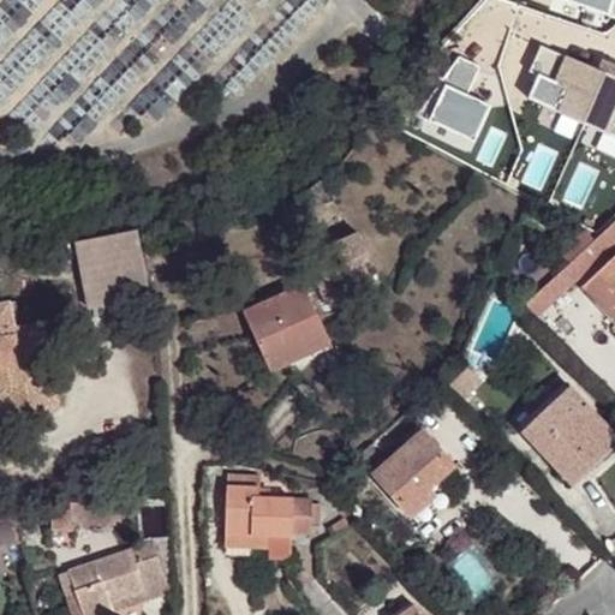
[(614,0),(559,0),(614,18),(614,0)]
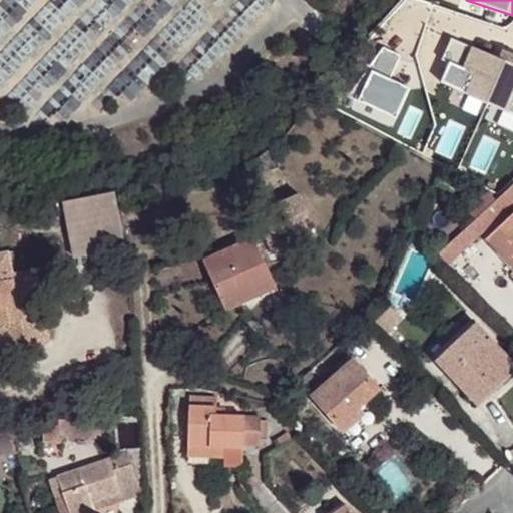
[(506,62),(451,39),(441,60),(448,64),(441,82),(468,94),(462,109),(481,119),(489,102),(506,62)]
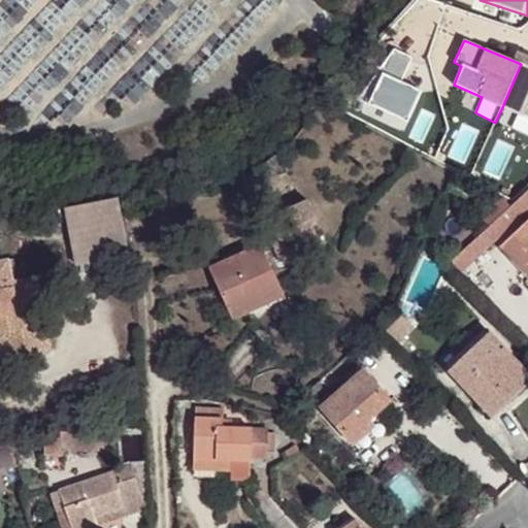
[(405,66),(388,58),(373,81),(378,83),(364,113),(402,132),(416,101),(395,91),(405,66)]
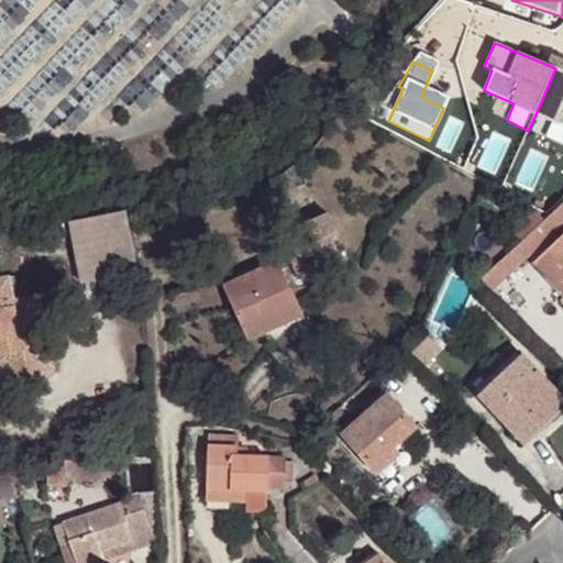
[(562,97),(562,72),(555,68),(537,112),(554,120),(547,139),(562,145),(562,100),(562,97)]
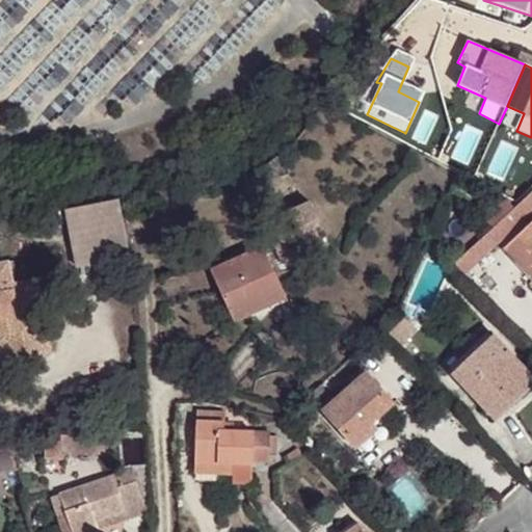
[(519,198),(531,185),(531,173),(528,168),(508,187),(519,198)]
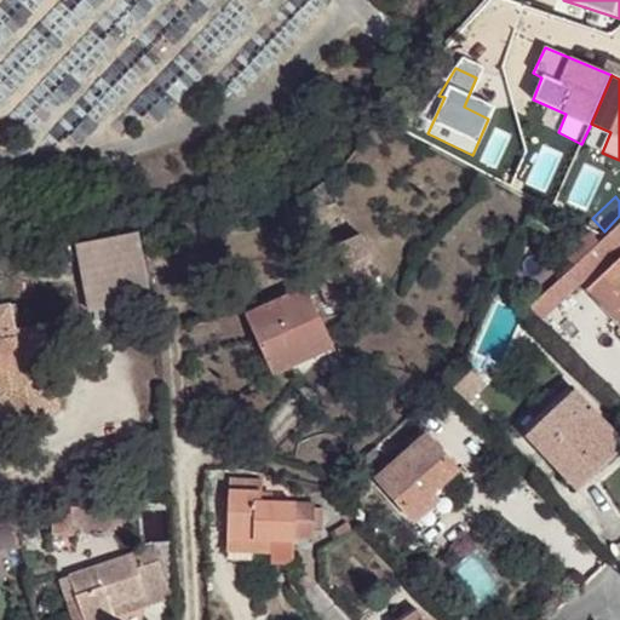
[(139,236),(79,247),(91,311),(151,299),(139,236)]
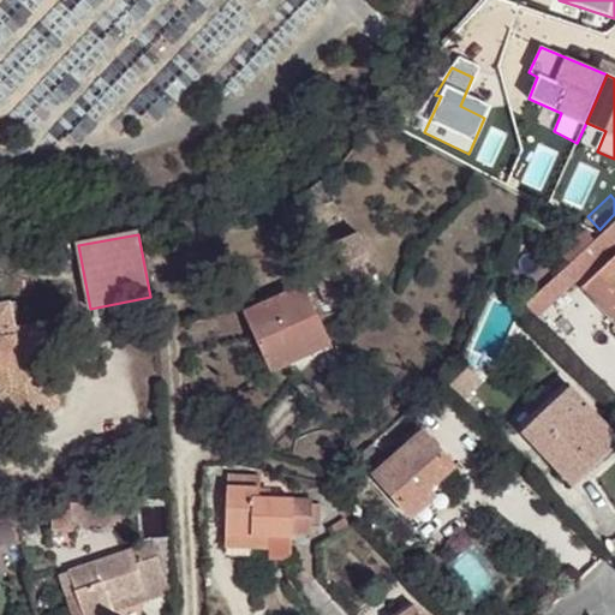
[(614,248),(603,234),(598,238),(563,269),(574,282),(614,248)]
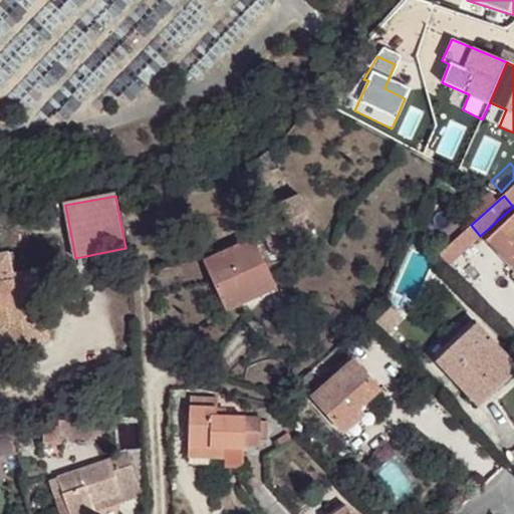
[(304,197),(259,217),(272,246),(289,238),(291,242),(292,241),(319,229),(304,197)]
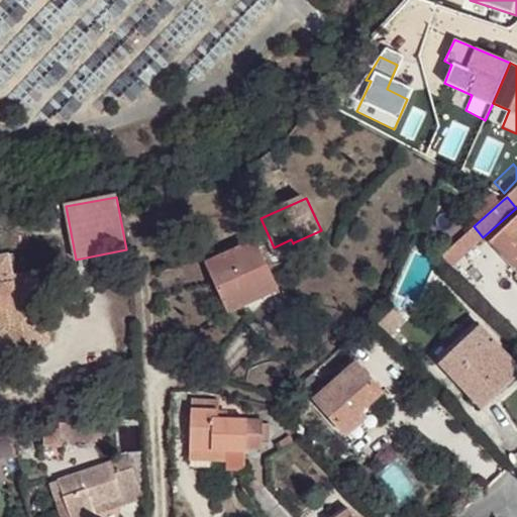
[(512,246),(502,257),(516,274),(516,218),(502,234),(512,246)]
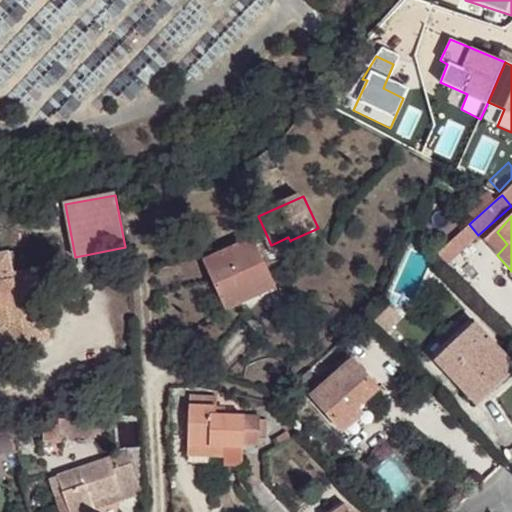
[(485,242),(497,255),(507,244),(497,232),(485,242)]
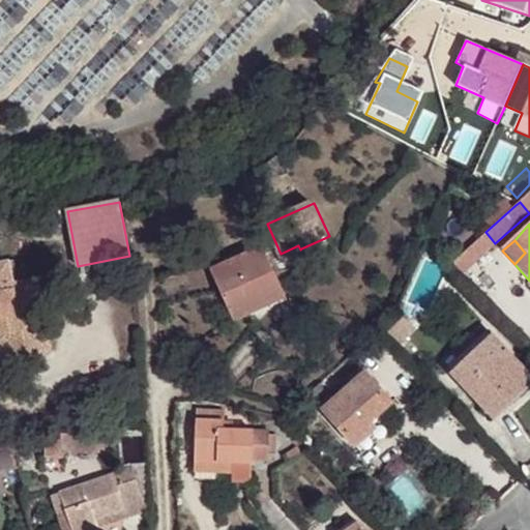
[(298,245),(281,254),(286,263),(304,255),(301,248),(300,249),(298,245)]
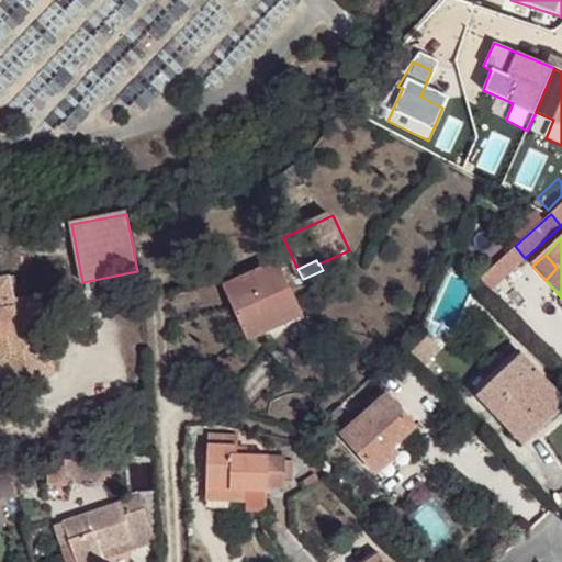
[(283,263),(227,289),(251,340),(268,333),(263,323),(303,305),(283,263)]
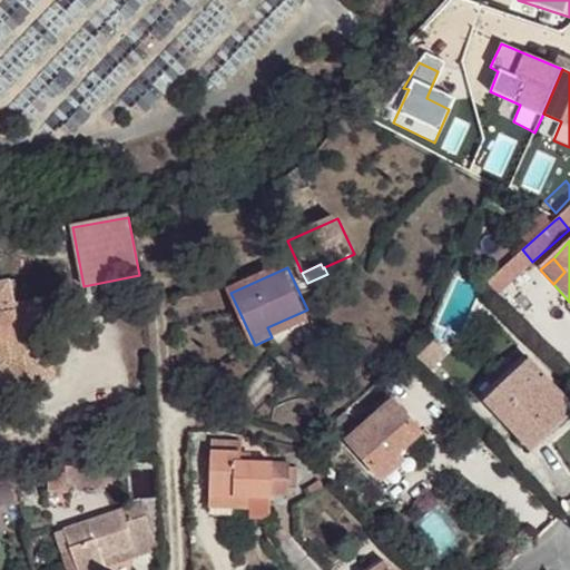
[(0,363),(7,391),(58,380),(40,300),(20,304),(15,283),(0,285),(0,363)]
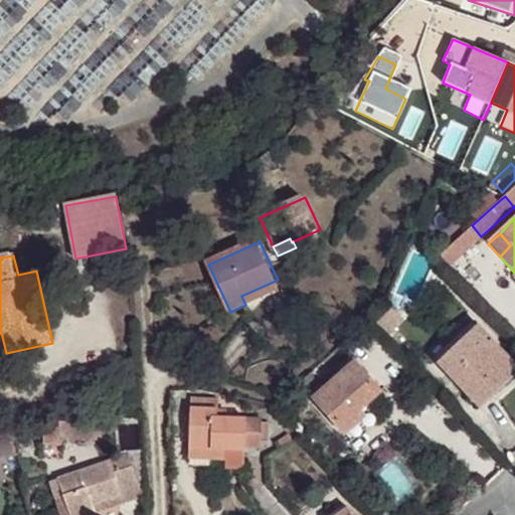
[(241,296),(245,305),(281,289),(278,280),(241,296)]
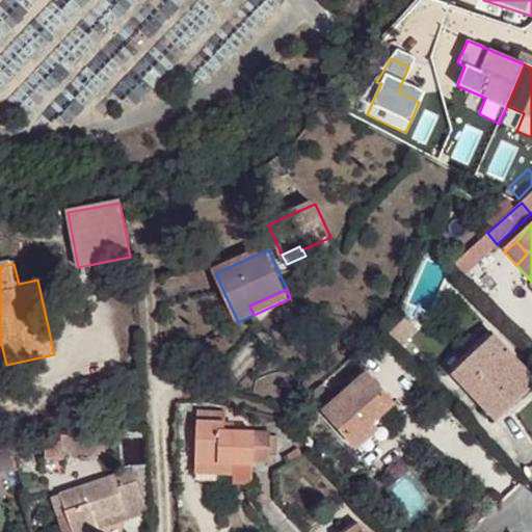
[(509,375),(520,366),(491,337),(452,374),(493,419),(524,392),(509,375)]
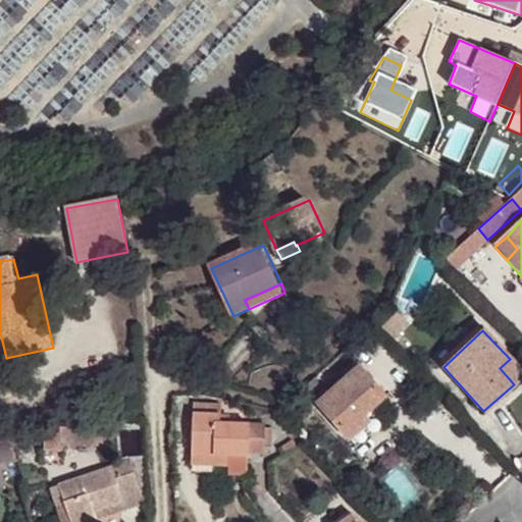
[(521,377),(521,371),(510,359),(500,368),(514,384),(521,377)]
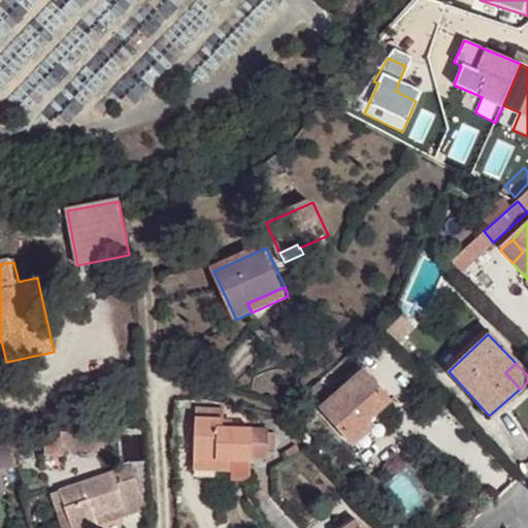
[(351,442),(369,425),(364,419),(387,398),(361,369),(321,405),(351,442)]
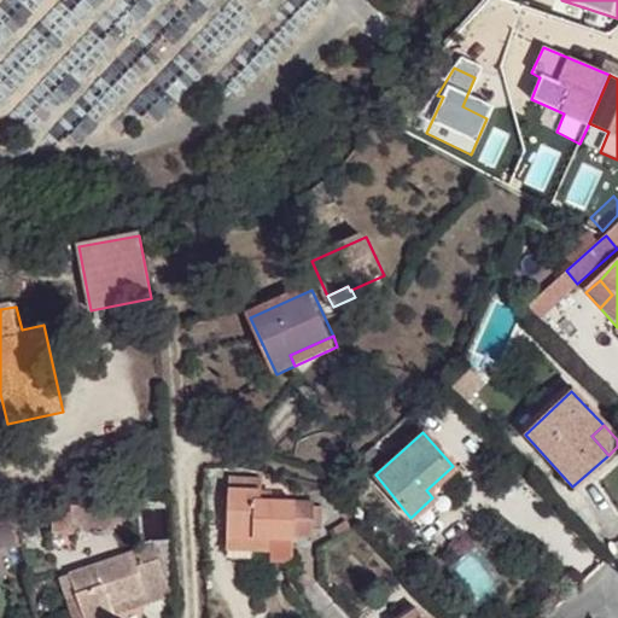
[(293,496),(261,499),(258,477),(233,479),(234,495),(234,501),(235,525),(263,524),(266,530),(274,530),(296,529),(296,525),(314,524),(312,495),(293,496)]
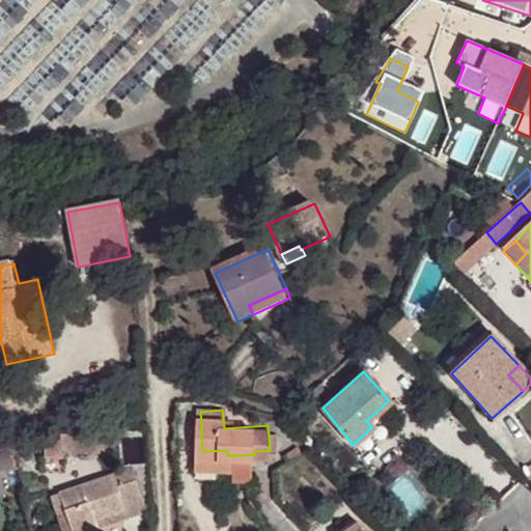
[(375,423),(371,427),(353,445),(360,451),(383,429),(375,423)]
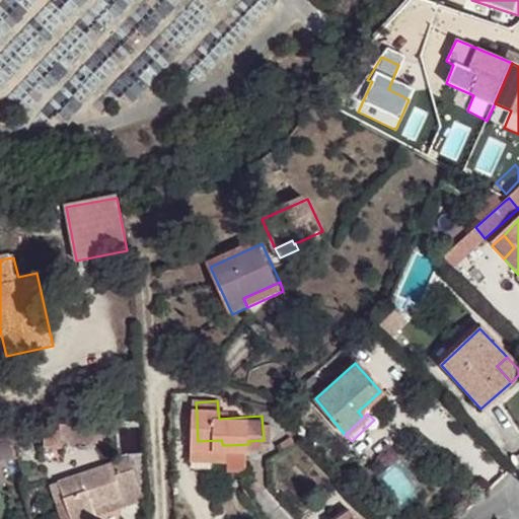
[(90,423),(56,425),(56,441),(90,439),(90,423)]
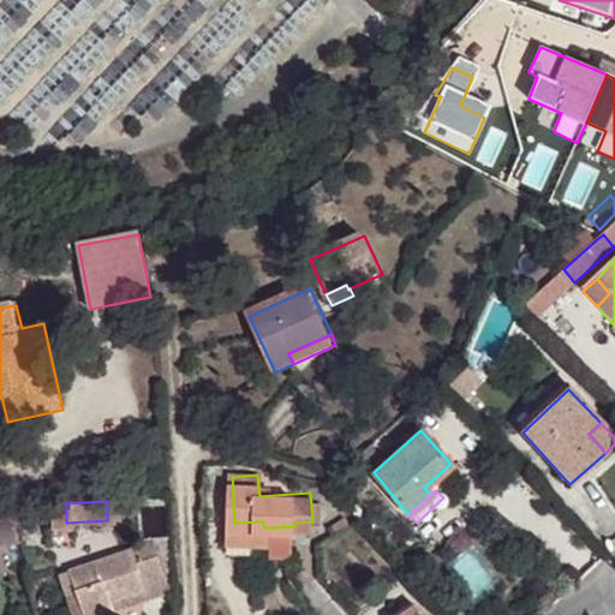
[(168,526),(167,501),(135,503),(136,536),(168,535),(168,526)]
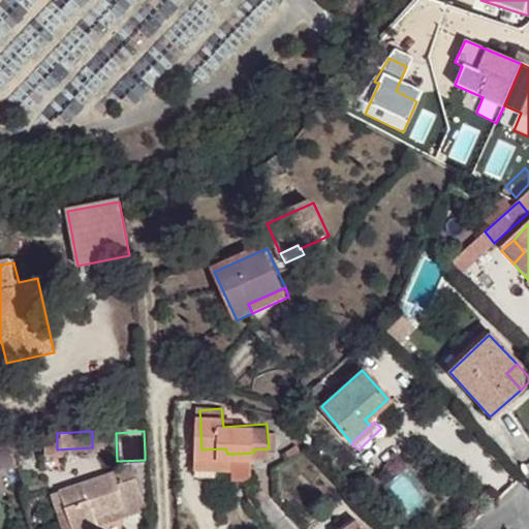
[(225,448),(201,449),(204,469),(236,468),(235,454),(227,454),(225,448)]
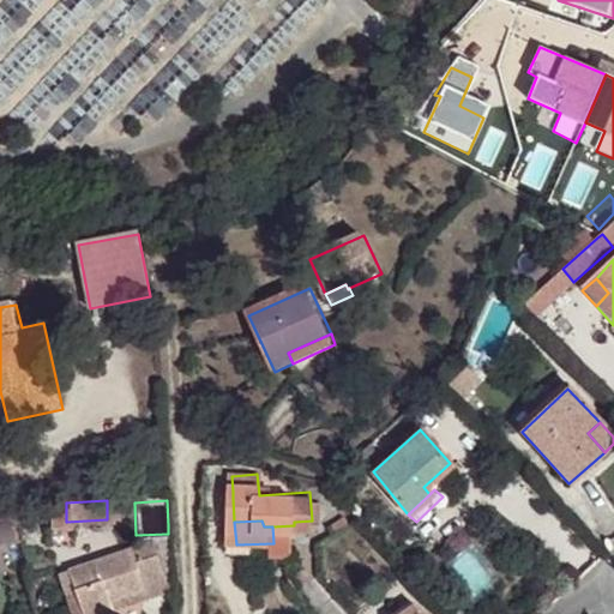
[(149,539),(125,548),(131,563),(154,553),(149,539)]
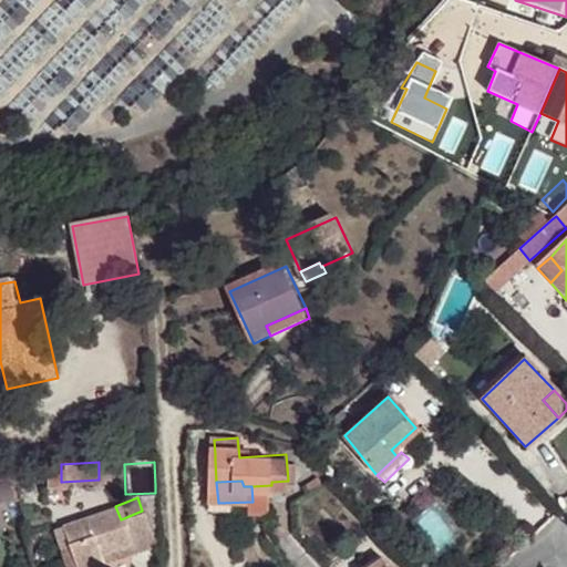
[(102,566),(96,556),(130,542),(121,519),(115,506),(59,526),(73,566),(102,566)]
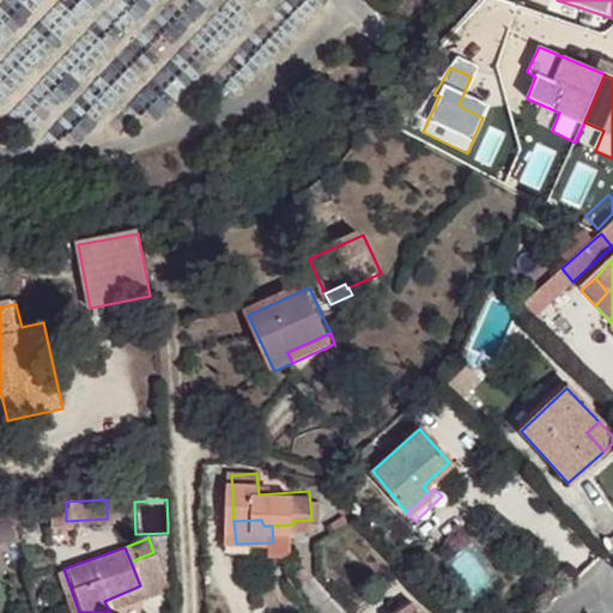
[(131,562),(140,586),(164,576),(153,552),(131,562)]
